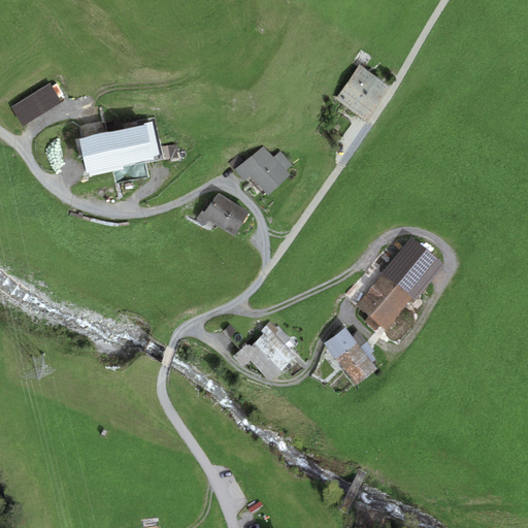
[(366,121),(390,86),(359,65),(335,99),(366,121)]
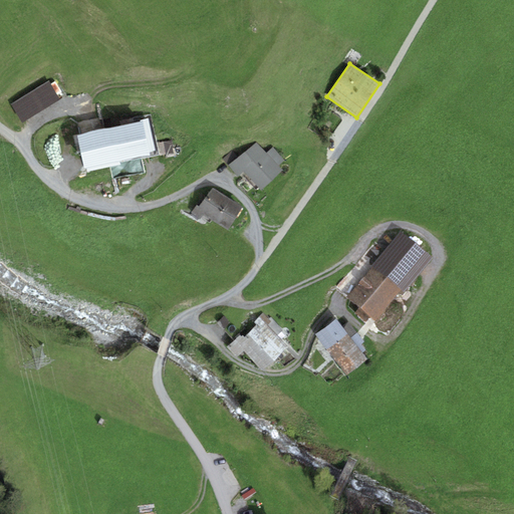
[(11,103),(23,122),(59,99),(47,80),(11,103)]
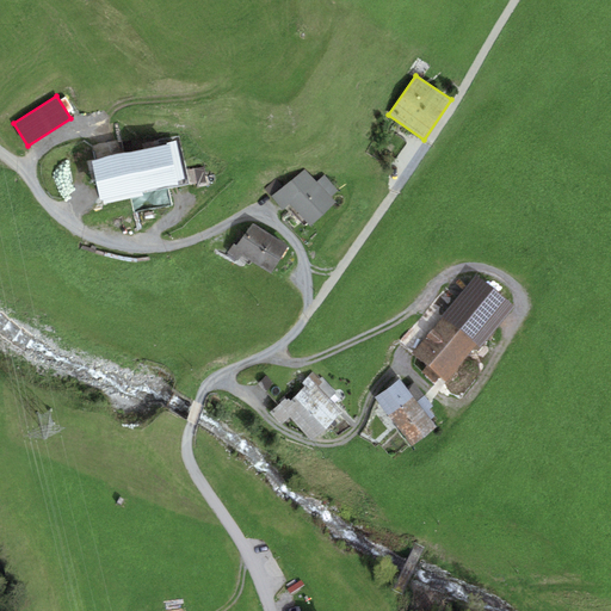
[(167,146),(92,160),(99,201),(104,199),(104,203),(142,196),(141,192),(178,185),(177,181),(184,180),(177,141),(167,143),(167,146)]
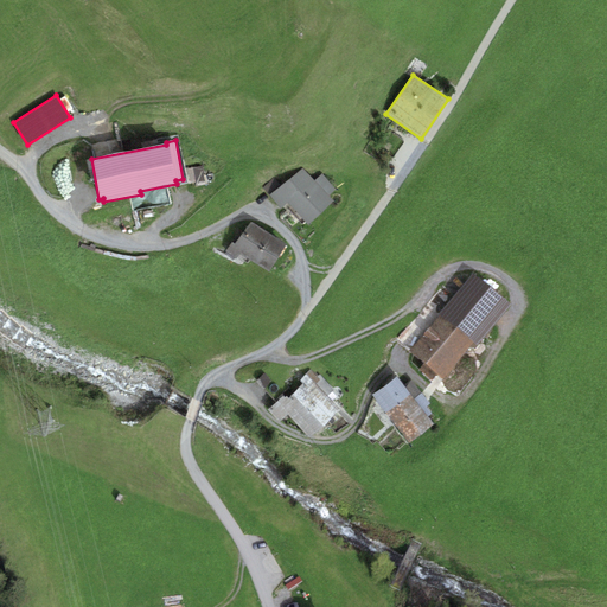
[(206,183),(203,168),(190,171),(193,186),(206,183)]
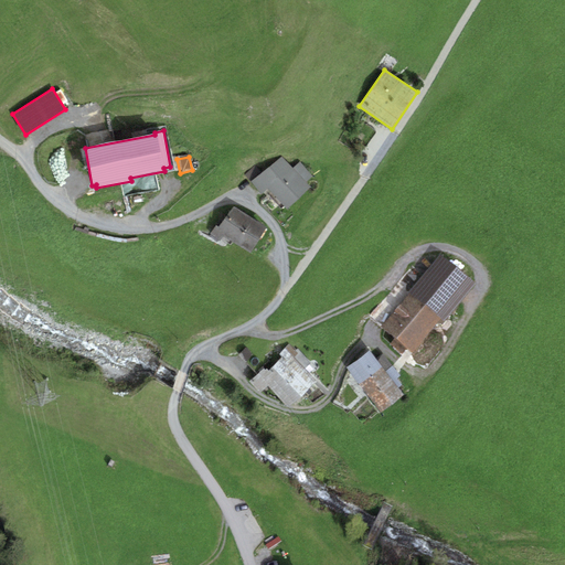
[(292,169),(281,157),(251,181),(262,194),(268,189),(288,210),(311,188),(306,183),(292,169)]
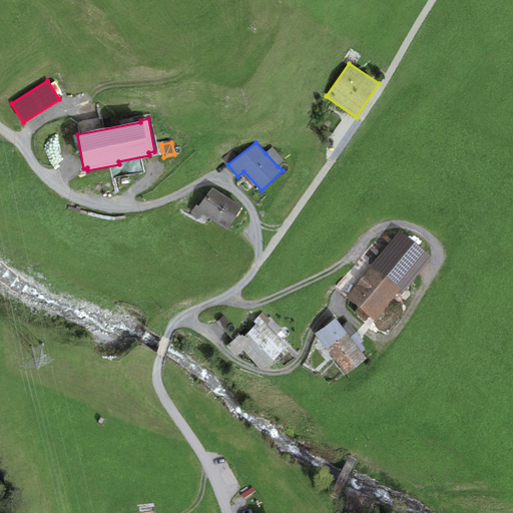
[(266,153),(278,166),(285,160),(273,147),(266,153)]
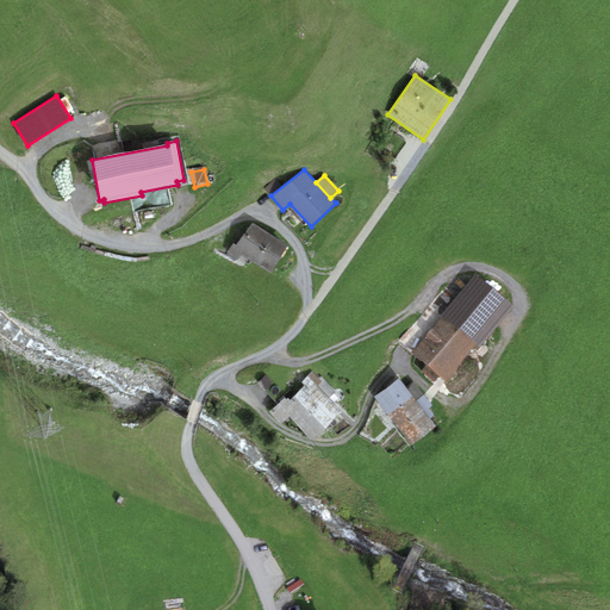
[(254,263),(272,235),(253,223),(236,246),(234,243),(226,253),(237,261),(241,256),(254,263)]
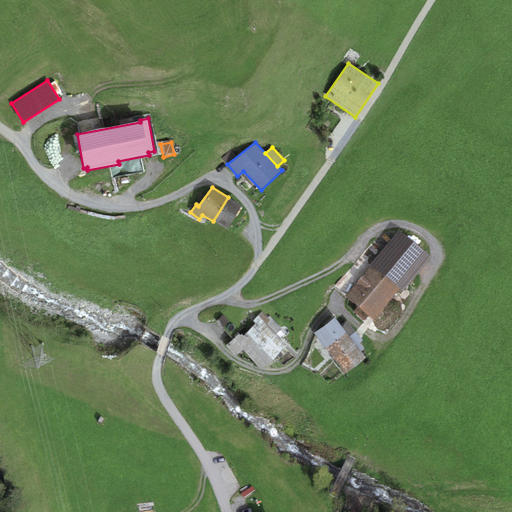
[(227,230),(242,206),(228,197),(213,221),(227,230)]
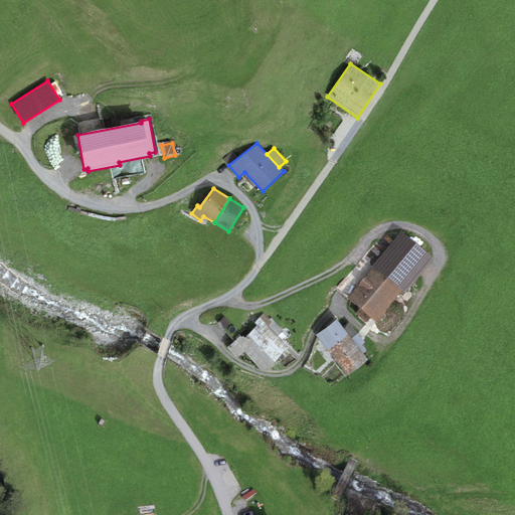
[(405,293),(434,259),(401,231),(372,266),(374,268),(401,290),(405,293)]
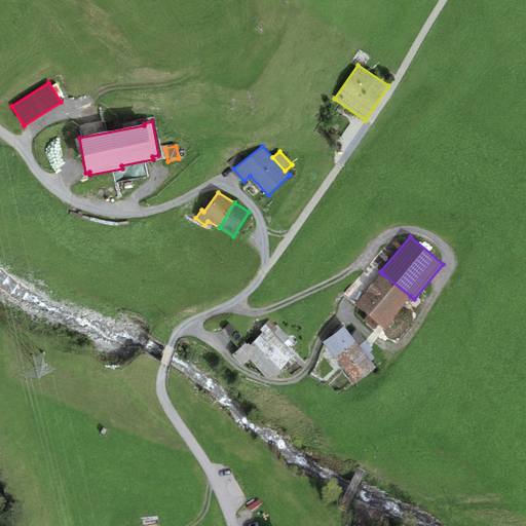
[(410,296),(382,273),(357,304),(384,328),(410,296)]
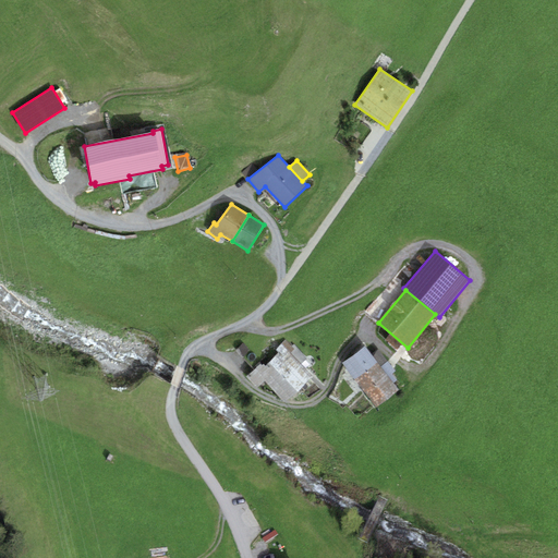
[(276,350),(279,353),(269,362),(298,392),(314,377),(305,368),(312,363),(294,344),(292,347),(286,340),(276,350)]
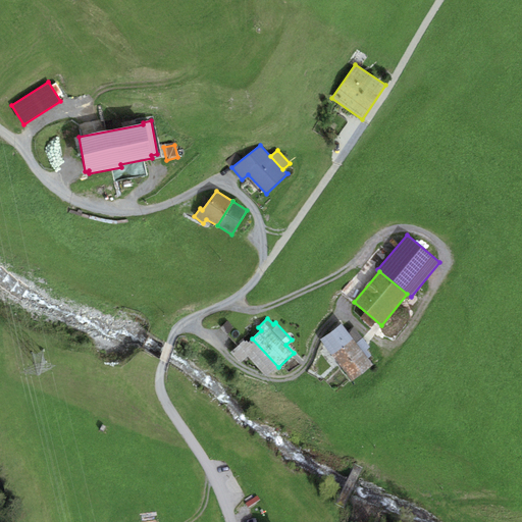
[(348,332),(342,323),(320,340),(352,382),(373,366),(368,358),(348,332)]
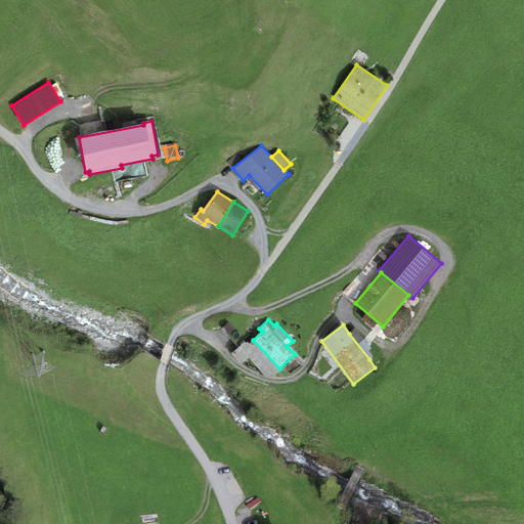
[(349,334),(369,359),(373,357),(368,351),(372,348),(356,329),(353,331),(349,334)]
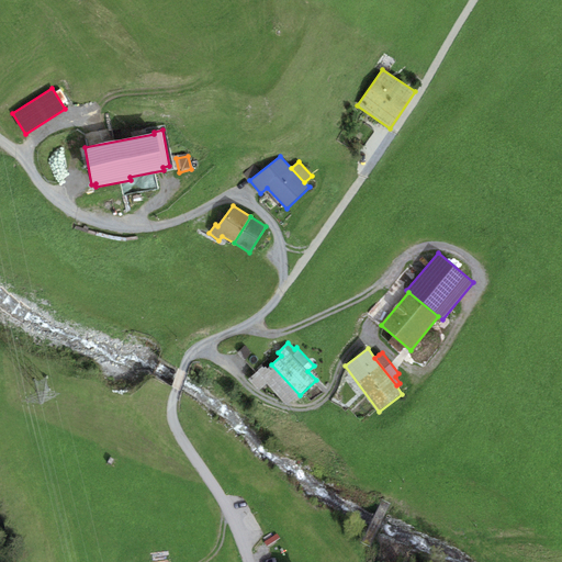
[(288,406),(300,395),(271,364),(268,369),(265,364),(248,380),(259,391),(267,384),(288,406)]
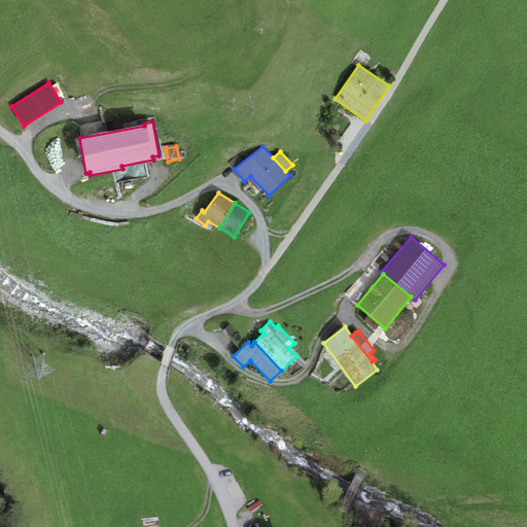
All buildings are outlined.
